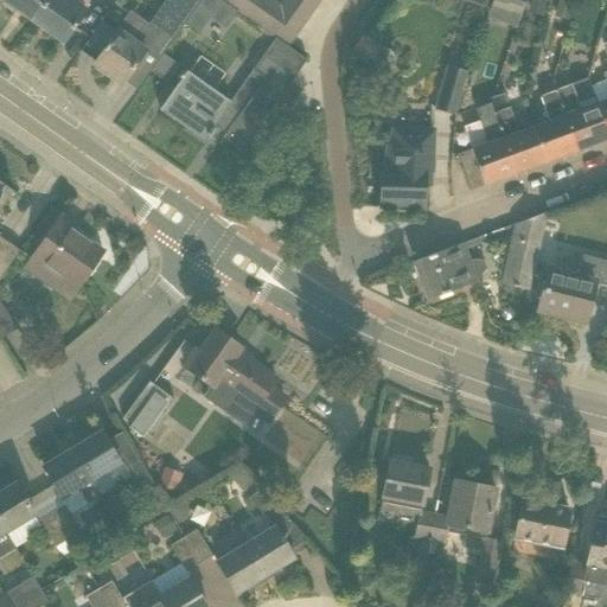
[(2,0),(18,11),(19,10),(33,20),(48,0),(2,0)]
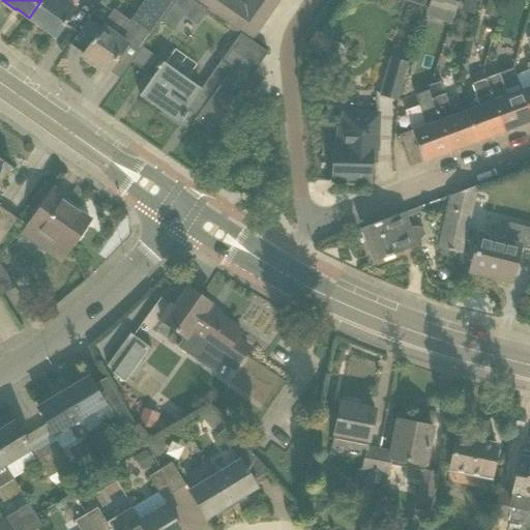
[(42,26),(41,27),(56,37),(76,9),(61,0),(41,0),(29,18),(42,26)]
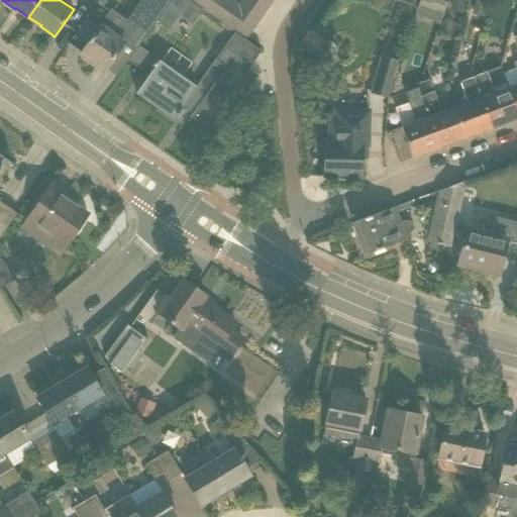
[(100,27),(81,55),(104,72),(127,38),(139,46),(158,20),(167,7),(171,0),(151,0),(132,27),(111,13),(100,28),(100,27)]
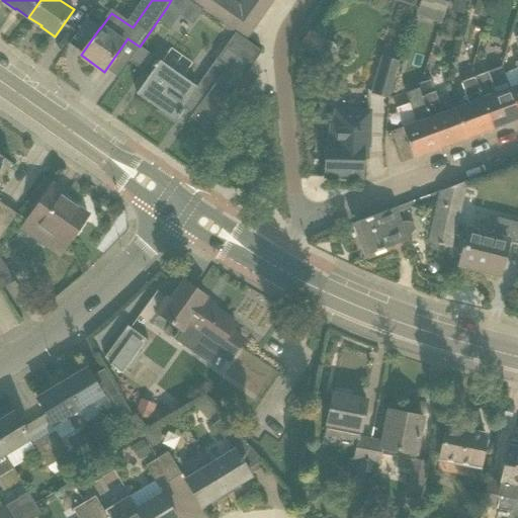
[(235,32),(245,40),(273,0),(243,0),(240,6),(231,0),(200,0),(197,5),(235,31),(235,32)]
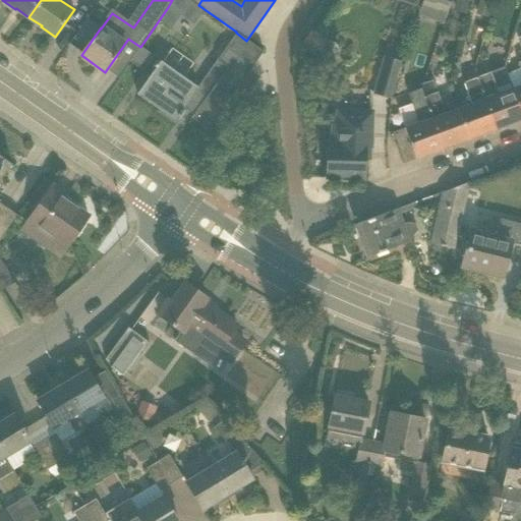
[(423,0),(422,5),(447,14),(451,0),(423,0)]
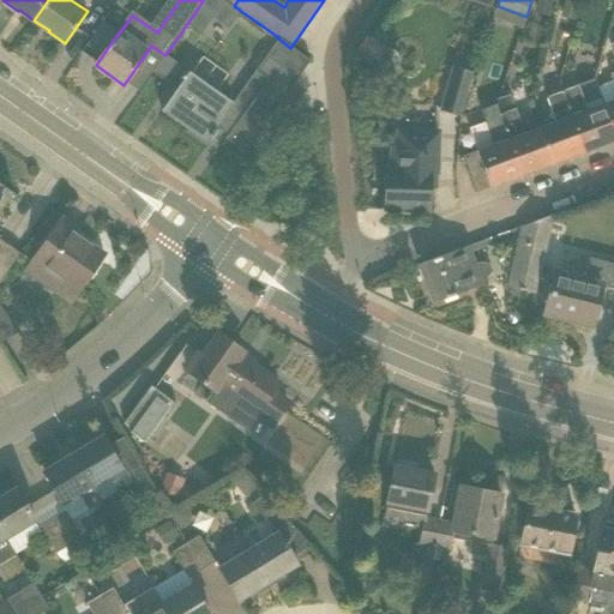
[(549,17),(553,0),(537,0),(535,13),(549,17)]
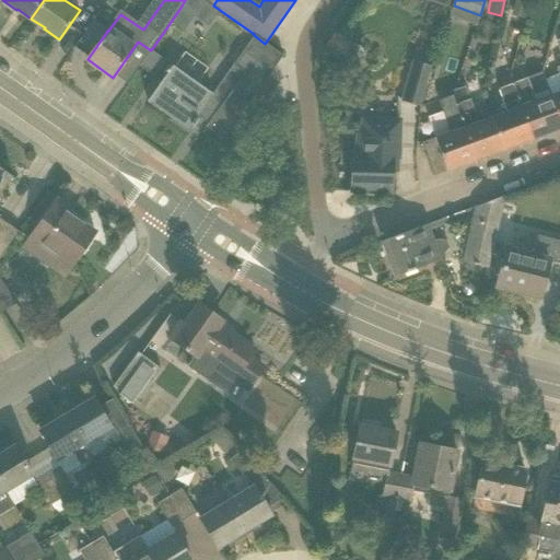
[(525,19),(528,3),(515,0),(512,15),(525,19)]
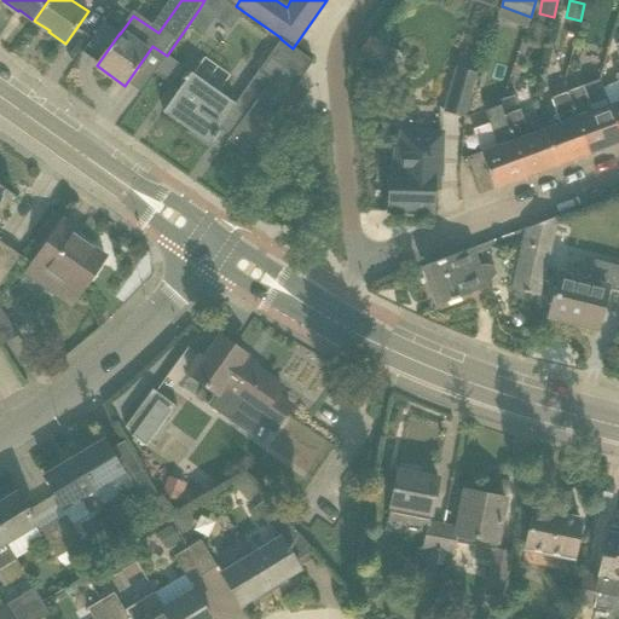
[(203,34),(214,18),(200,9),(189,24),(203,34)]
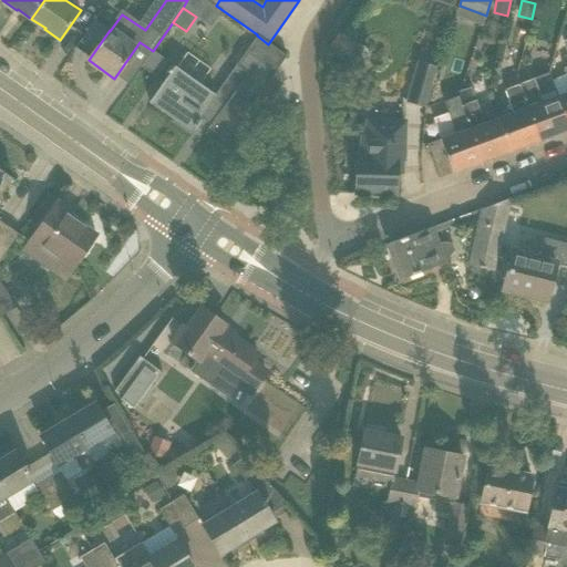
[(342,60),(354,42),(340,32),(328,50),(342,60)]
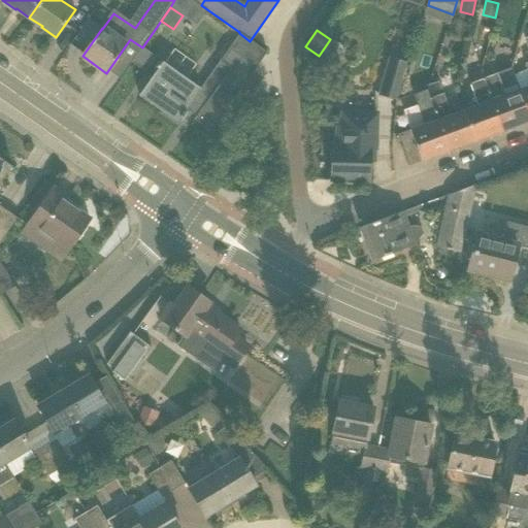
[(197,116),(194,120),(211,132),(216,125),(228,108),(267,53),(250,41),(239,33),(220,61),(221,61),(200,89),(162,62),(139,96),(177,123),(180,118),(183,120),(186,114),(184,112),(187,108),(197,116)]
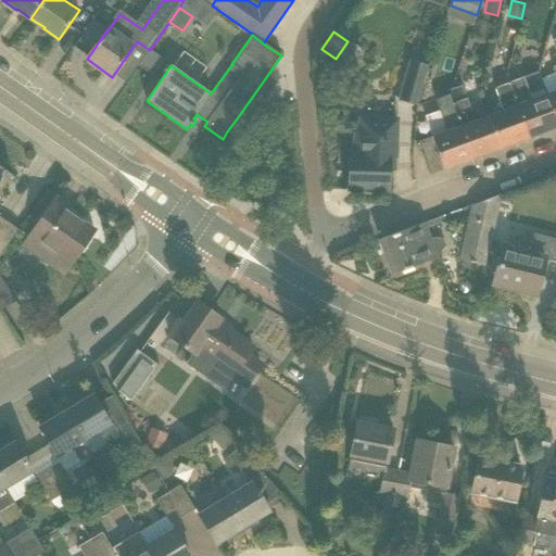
[(151,49),(140,66),(154,75),(165,58),(151,49)]
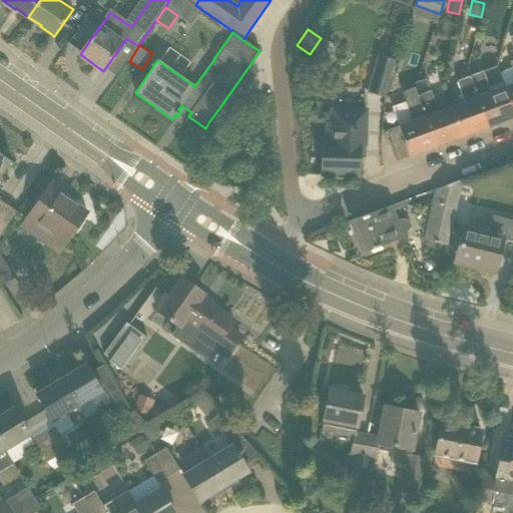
[(384,96),(390,75),(397,52),(382,48),(380,56),(379,56),(369,92),(384,96)]
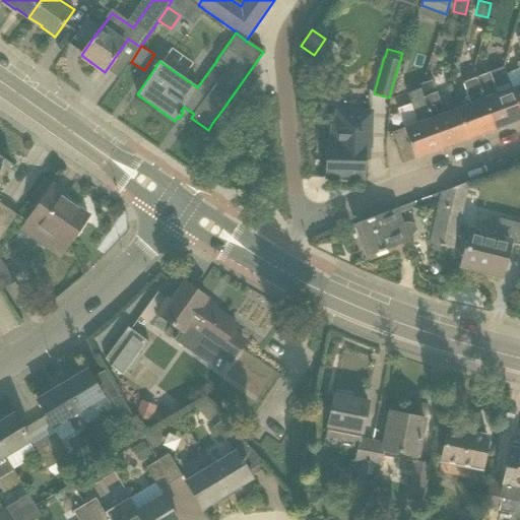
[(506,73),(519,110),(519,62),(518,63),(519,68),(506,73)]
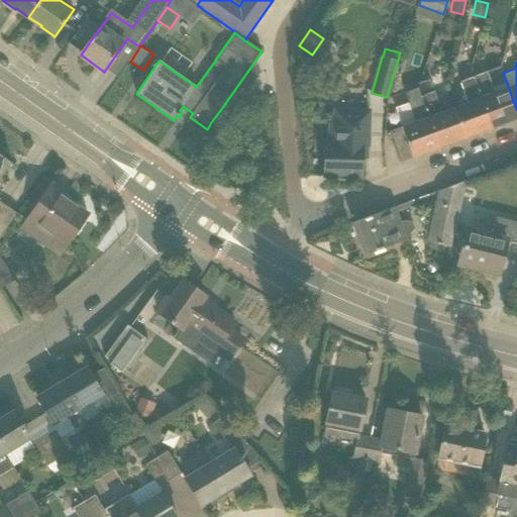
[(469,103),(468,103),(454,108),(466,138),(493,128),(475,78),(471,68),(460,72),(464,81),(461,82),(469,103)]
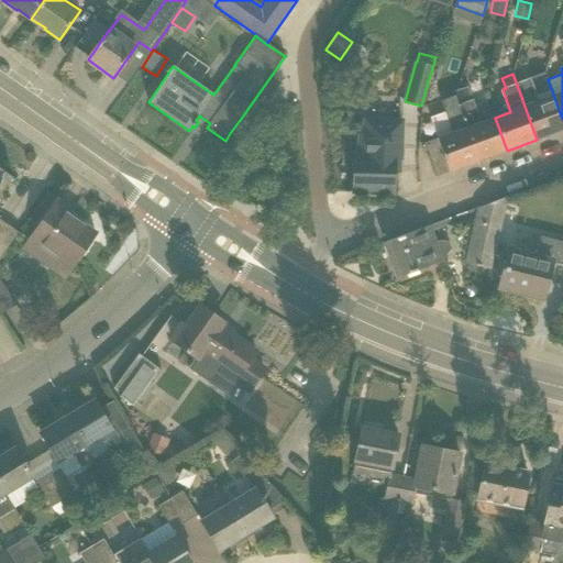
[(562,119),(548,79),(545,74),(517,85),(537,140),(562,130),(562,119)]
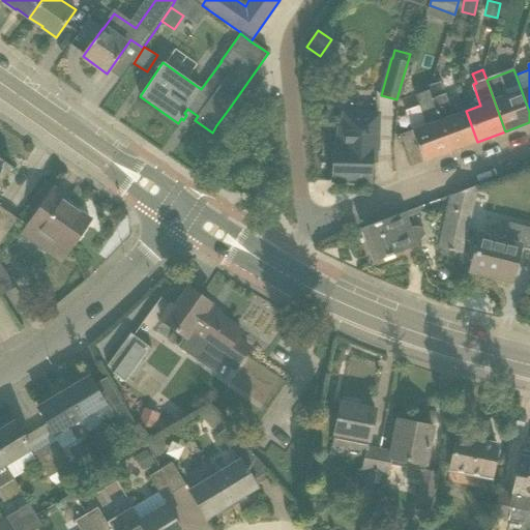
[(466,111),(453,116),(440,82),(429,86),(430,90),(427,91),(450,152),(477,142),(466,111)]
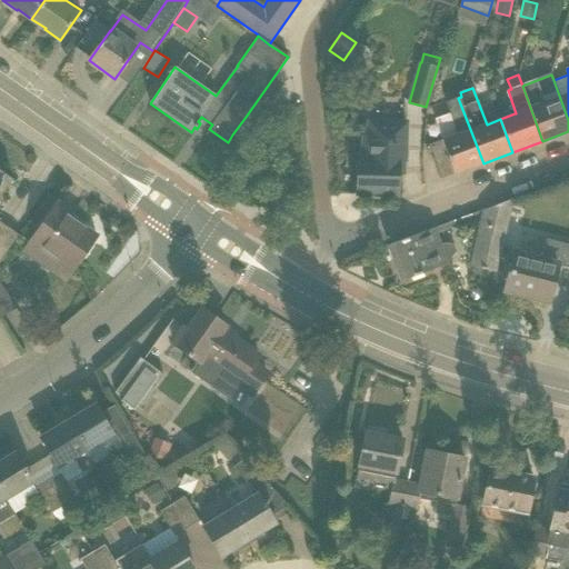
[(458,135),(456,136),(429,146),(441,179),(483,163),(458,98),(450,101),(453,110),(449,111),(458,135)]
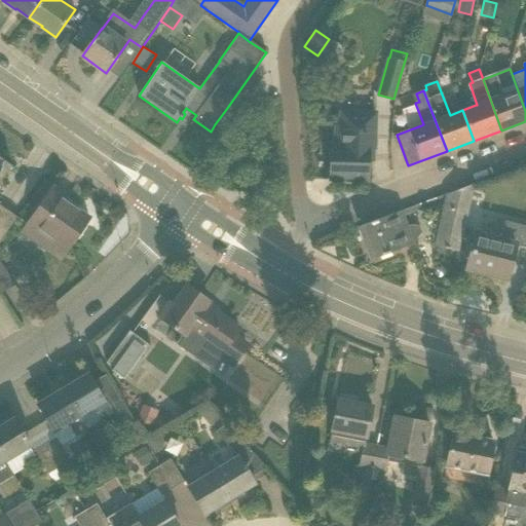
[(233,112),(227,108),(215,124),(221,128),(233,112)]
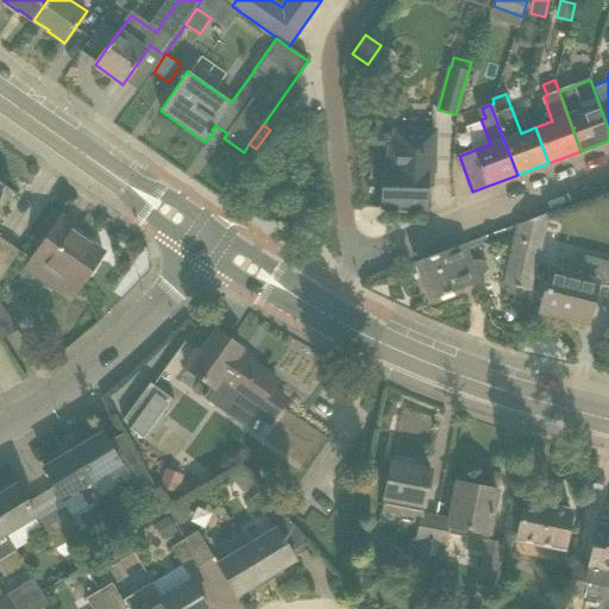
[(434,132),(395,131),(394,169),(383,169),(382,207),(426,208),(427,171),(433,173),(434,132)]
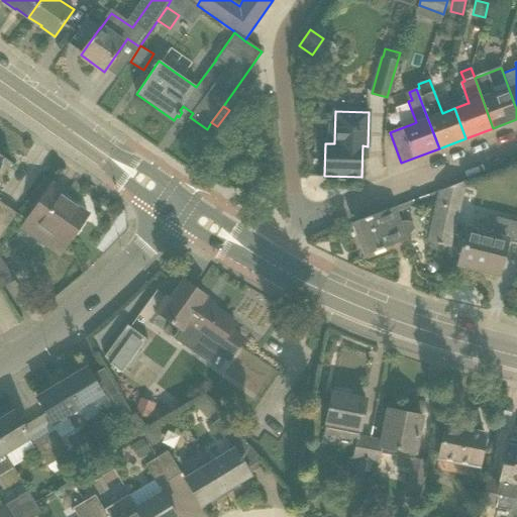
[(0,239),(15,218),(0,207),(0,202),(1,201),(0,200),(0,180),(12,164),(0,154),(0,239)]
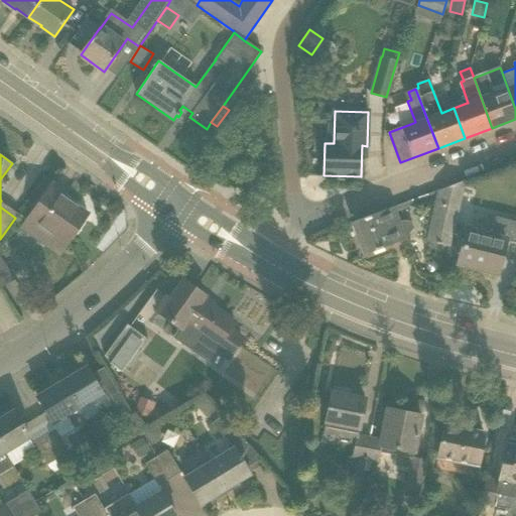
[(463,181),(439,190),(428,242),(449,246),(463,181)]
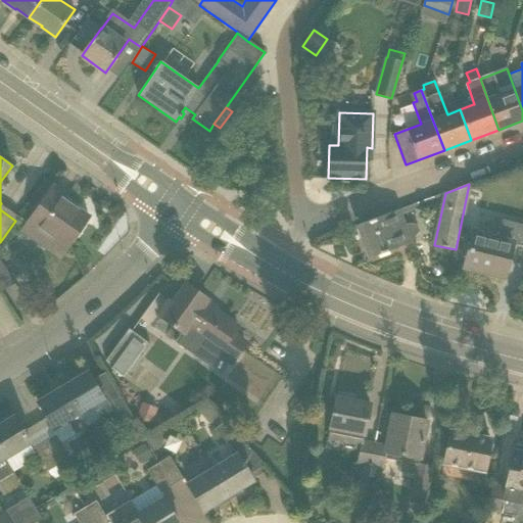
[(21,232),(59,258),(73,239),(74,240),(84,227),(83,226),(89,217),(51,190),(21,232)]
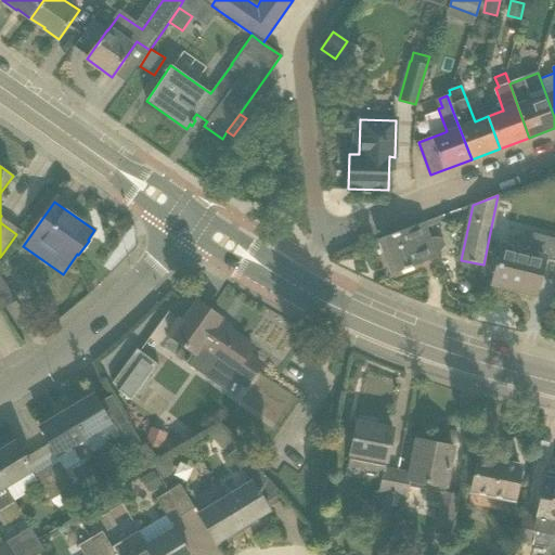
[(381,239),(394,273),(434,259),(431,255),(439,253),(444,246),(441,239),(434,237),(426,240),(421,224),(381,239)]
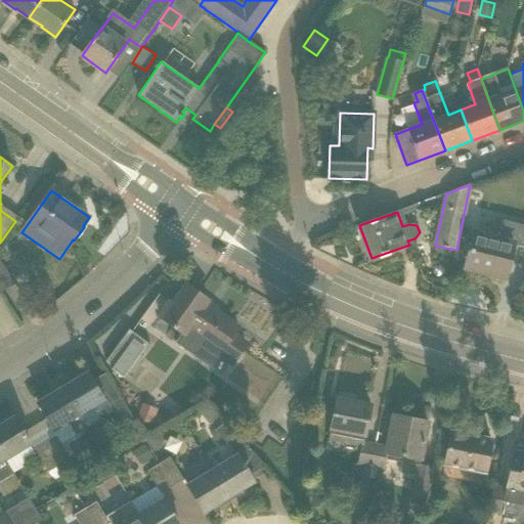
[(465,268),(505,278),(513,244),(523,246),(523,225),(503,220),(498,239),(474,233),(465,268)]
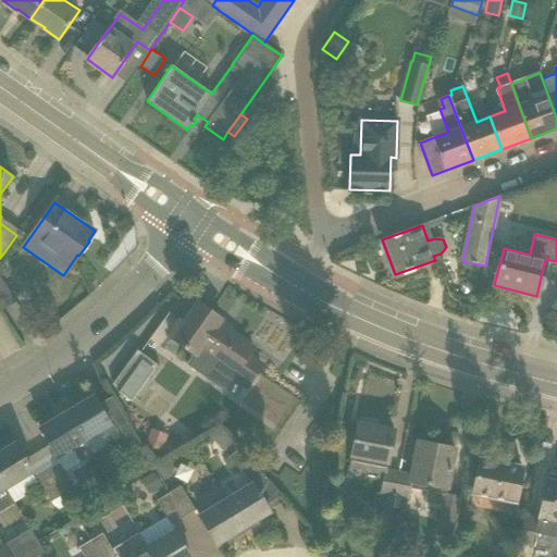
[(16,302),(0,275),(0,309),(1,311),(16,302)]
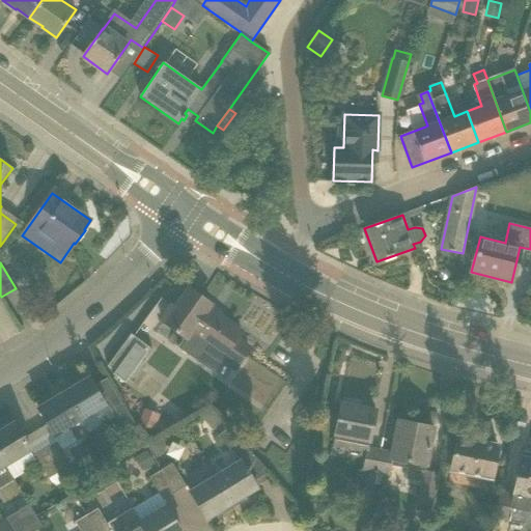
[(171,306),(161,320),(186,338),(179,346),(197,360),(206,347),(234,366),(235,364),(238,365),(250,348),(235,339),(242,332),(208,309),(211,306),(188,289),(174,308),(171,306)]
